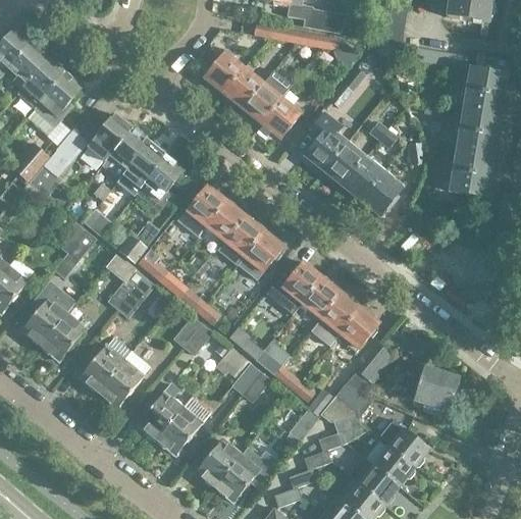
[(449,0),(446,15),(486,22),(487,17),(493,18),(496,6),(489,4),(490,0),(449,0)]
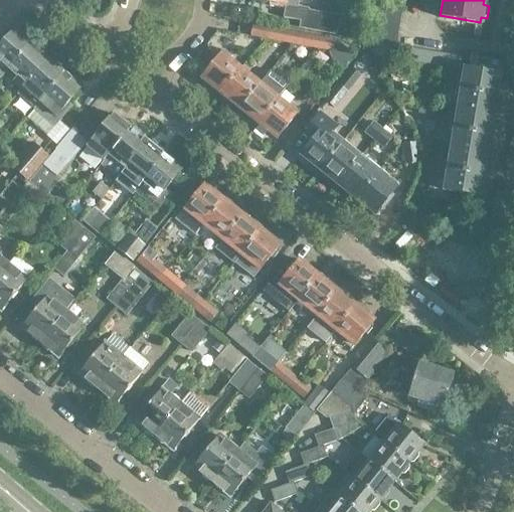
[(297,6),(285,4),(283,16),(299,19),(298,25),(335,32),(338,15),(306,9),(307,6),(297,4),(297,6)]
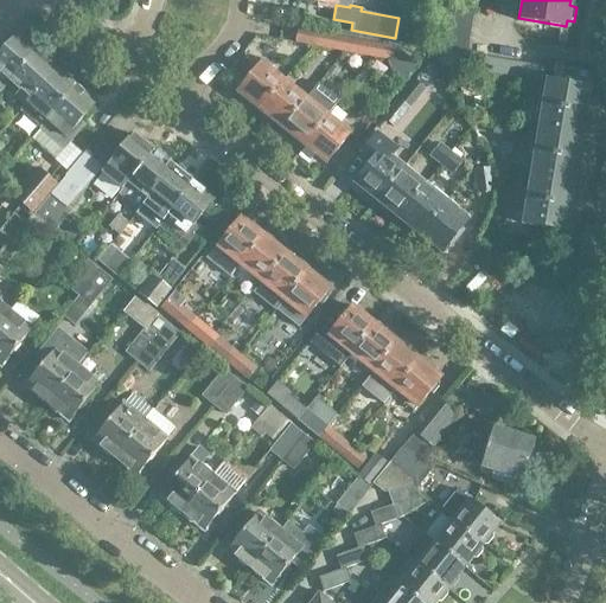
[(459,53),(464,55),(465,55),(472,10),(440,5),(433,50),(440,64),(457,66),(459,53)]
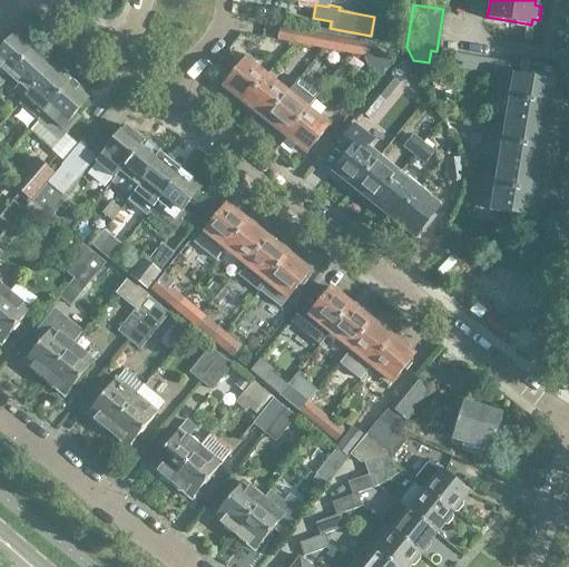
[(280,26),(276,38),(290,41),(293,28),(280,26)]
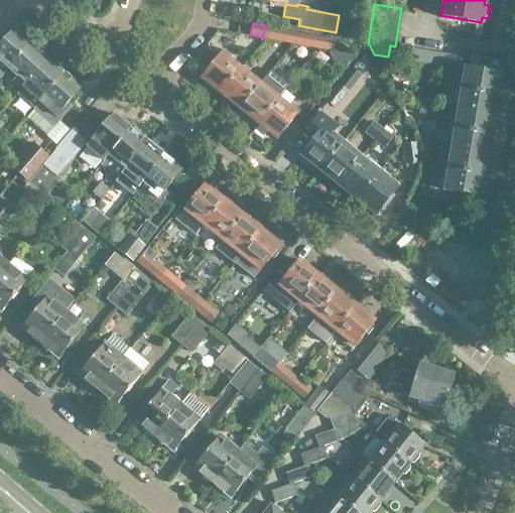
[(265,25),(262,37),(289,41),(291,30),(265,25)]
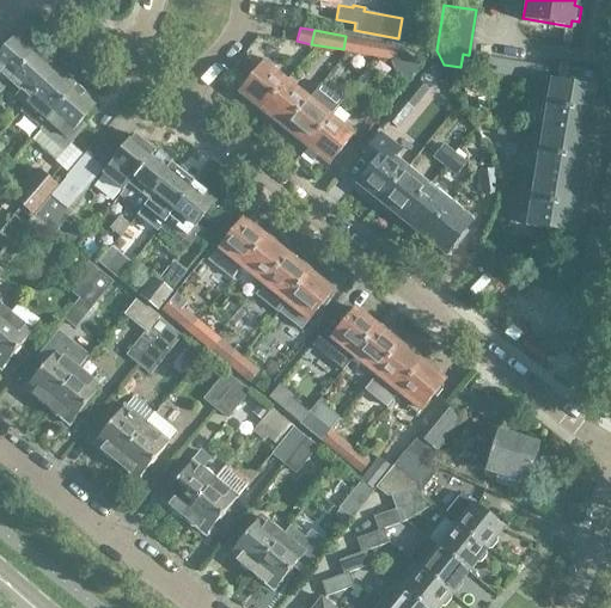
[(16,32),(8,41),(2,36),(0,38),(0,74),(7,81),(36,50),(16,32)]
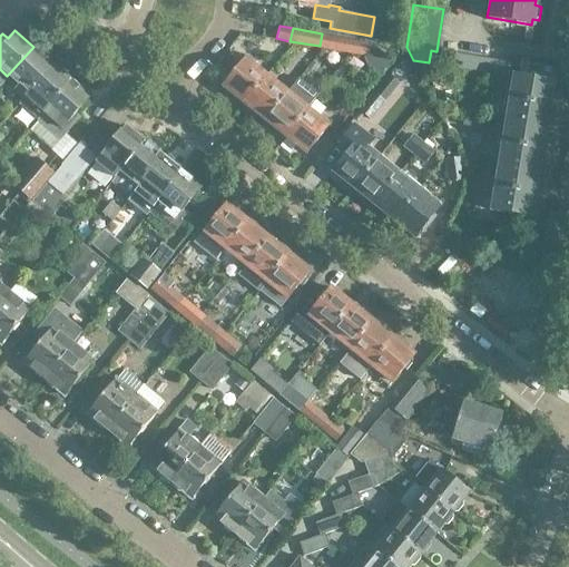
[(351,39),(322,33),(320,46),(349,51),(351,39)]
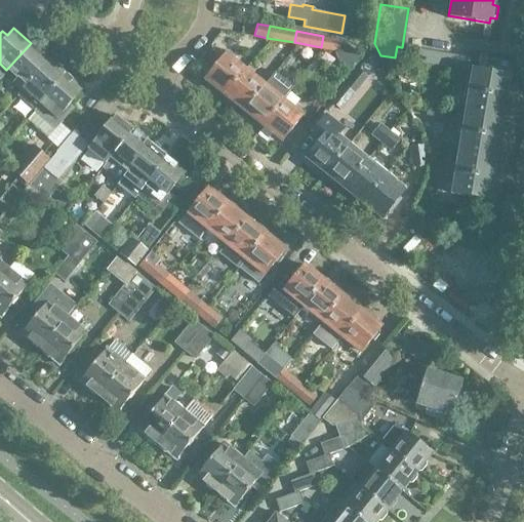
[(339,39),(323,36),(321,47),(337,50),(339,39)]
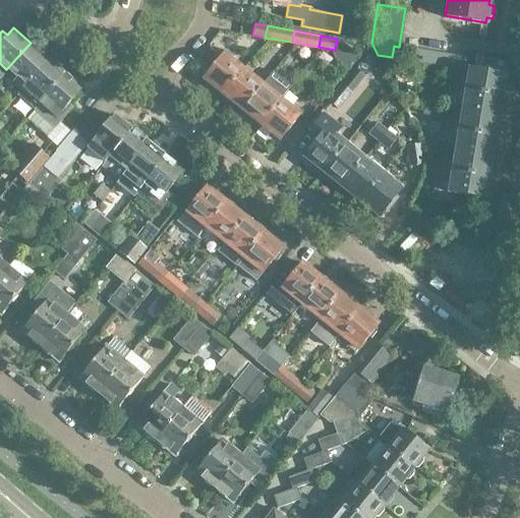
[(31,43),(6,69),(14,76),(9,80),(18,89),(47,57),(31,43)]
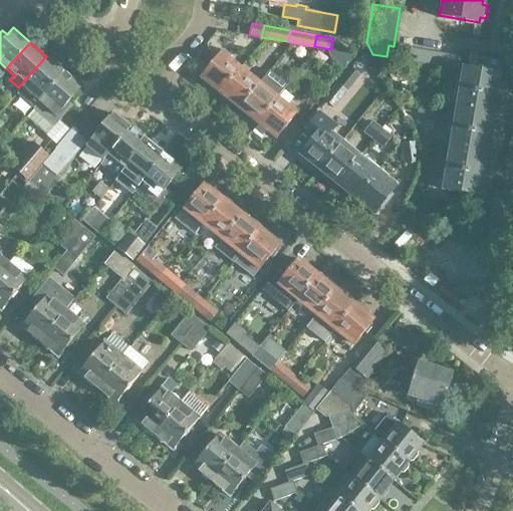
[(461,55),(409,47),(407,60),(459,68),(461,55)]
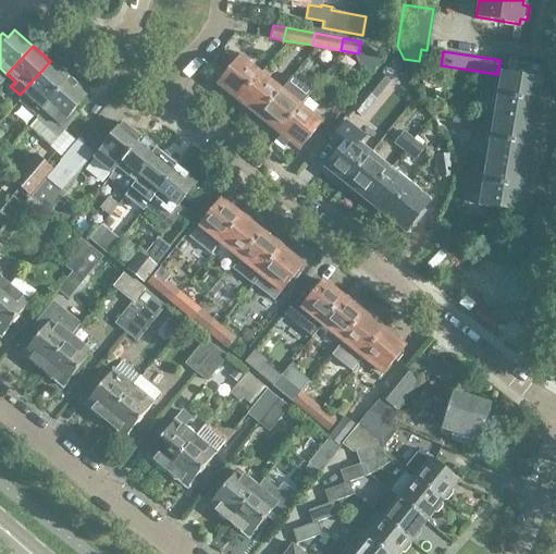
[(215,83),(236,99),(258,72),(247,63),(250,59),(242,52),(238,56),(237,56),(215,83)]
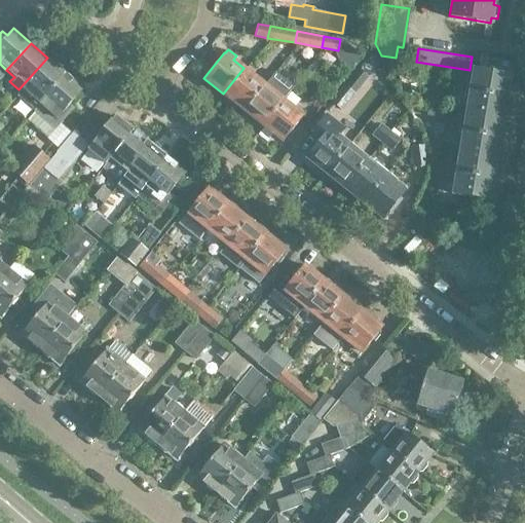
[(32,108),(64,73),(47,58),(19,89),(15,92),(32,108)]
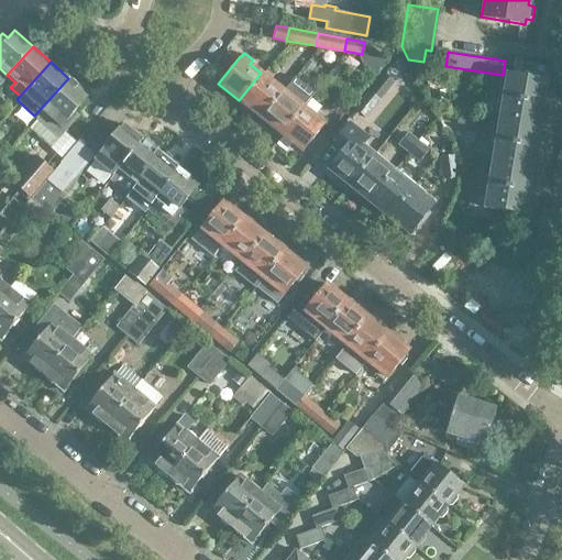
[(367,89),(353,107),(366,117),(379,99),(378,98),(396,76),(386,67),(378,77),(367,89)]
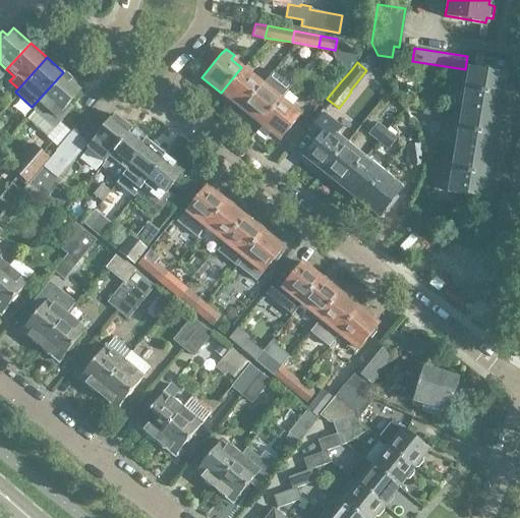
[(241,67),(221,93),(239,108),(261,81),(241,67)]
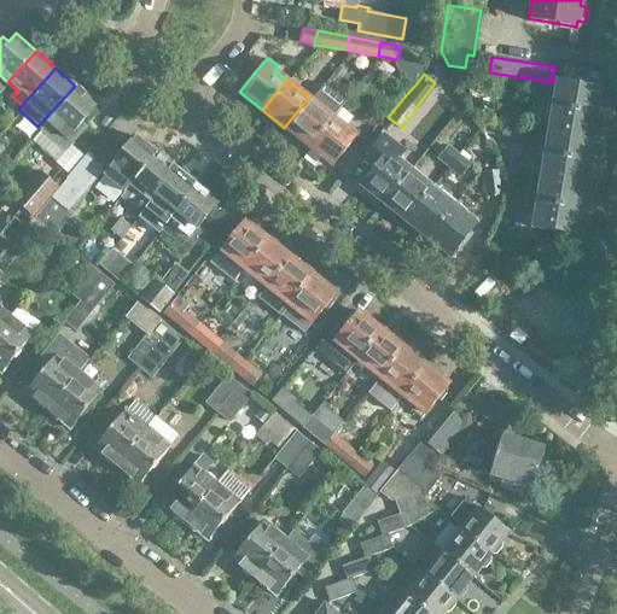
[(546,94),(546,101),(594,109),(598,88),(556,81),(553,95),(546,94)]
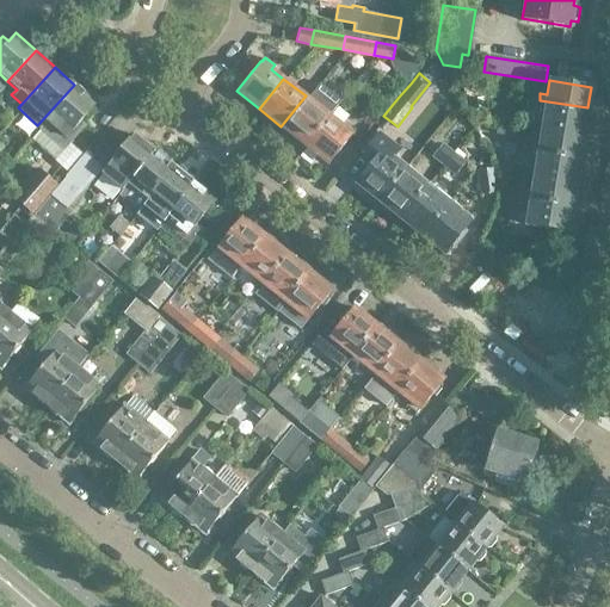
[(93,103),(74,85),(37,125),(62,148),(85,124),(79,118),(93,103)]
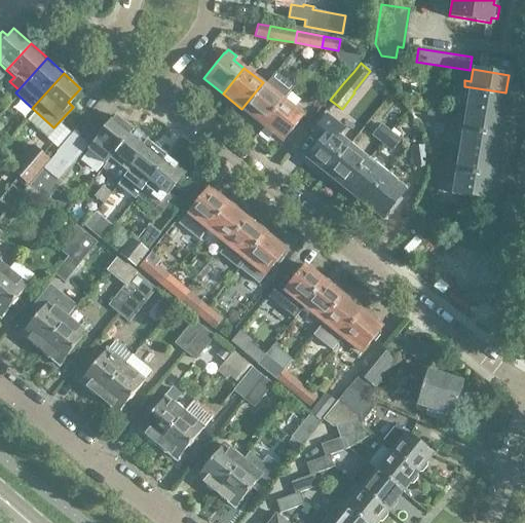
[(263,82),(241,109),(261,123),(282,98),(263,82)]
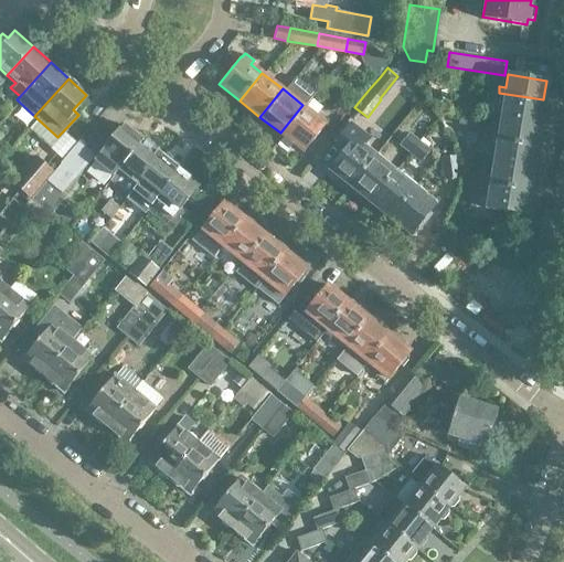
[(543,99),(499,93),(497,105),(502,106),(501,112),(540,118),(543,99)]
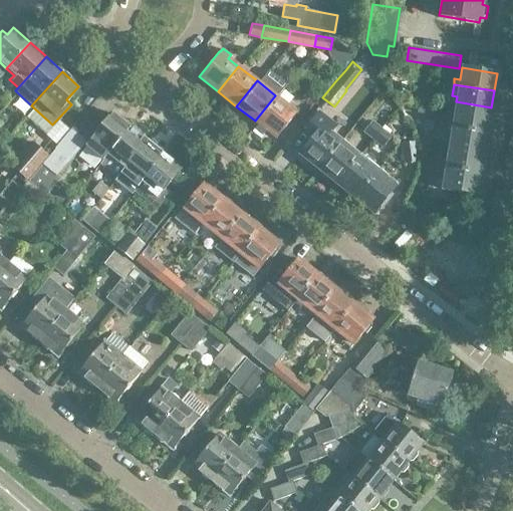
[(275,95),(255,120),(274,137),(297,107),(290,101),(287,105),(275,95)]
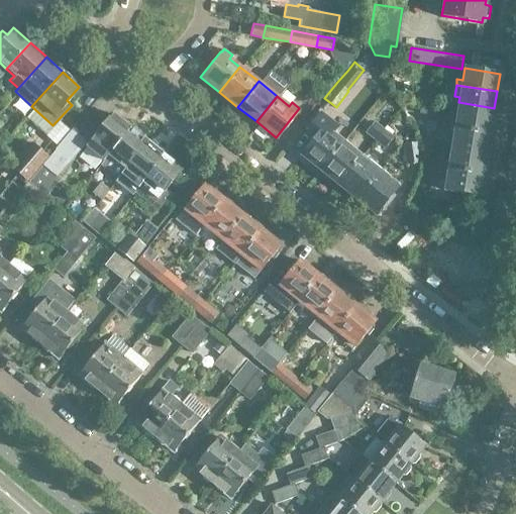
[(494,108),(458,102),(455,119),(491,125),(494,108)]
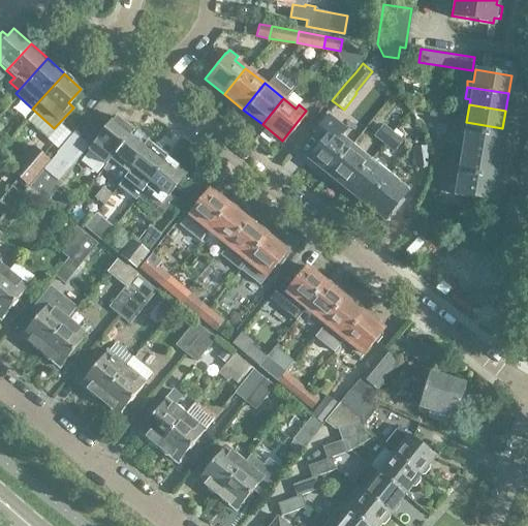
[(100,151),(110,158),(131,130),(113,116),(87,150),(96,157),(100,151)]
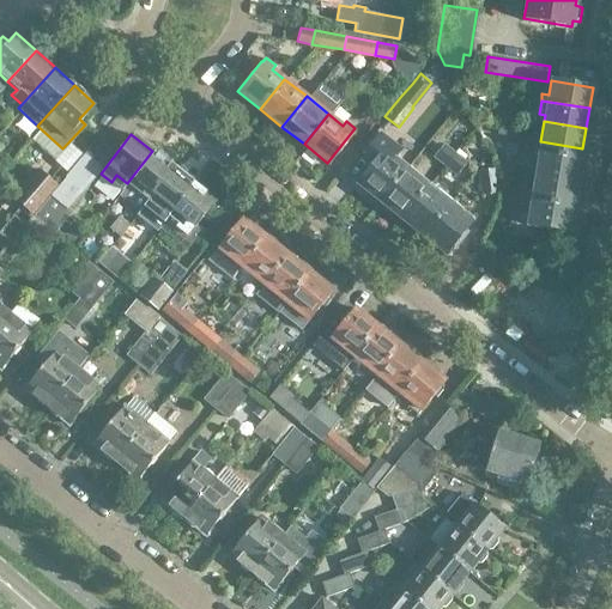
[(582,148),(540,141),(534,140),(531,162),(537,162),(579,169),(582,148)]
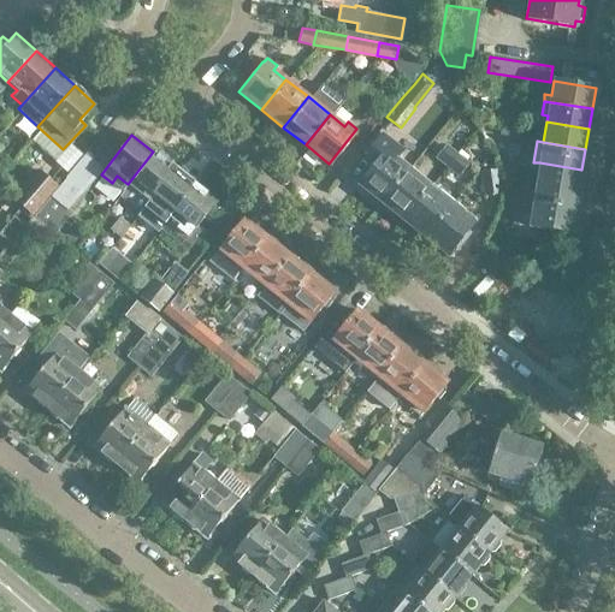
[(358,184),(366,190),(380,202),(390,190),(409,166),(386,148),(377,161),(374,159),(364,172),(366,174),(358,184)]
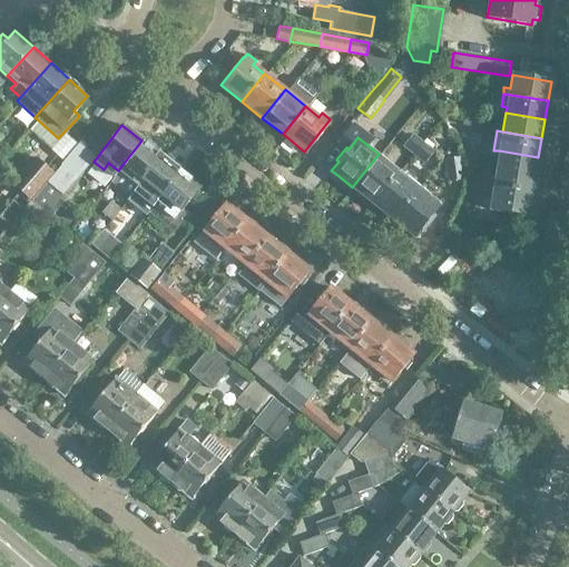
[(141,140),(118,170),(126,176),(121,184),(131,192),(144,176),(160,155),(141,140)]
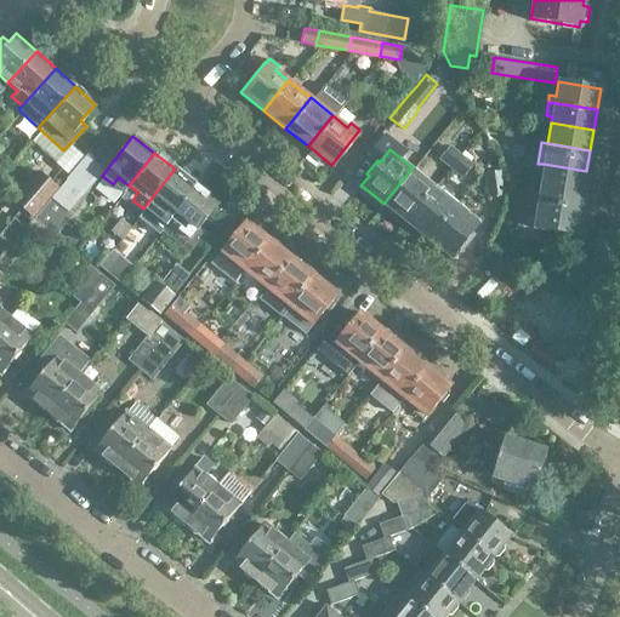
[(461,153),(450,167),(462,176),(473,163),(461,153)]
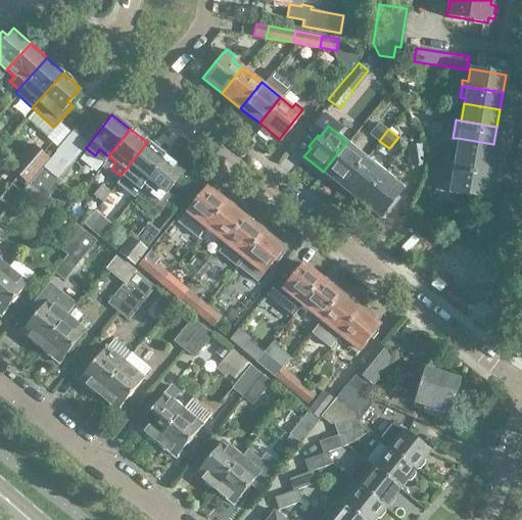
[(87,142),(73,131),(29,183),(47,197),(62,180),(58,176),(87,142)]
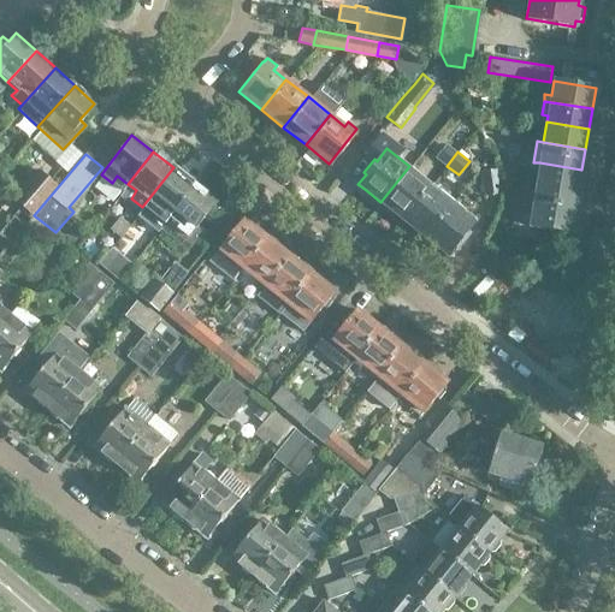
[(581,170),(539,162),(536,183),(577,190),(579,190),(581,170)]
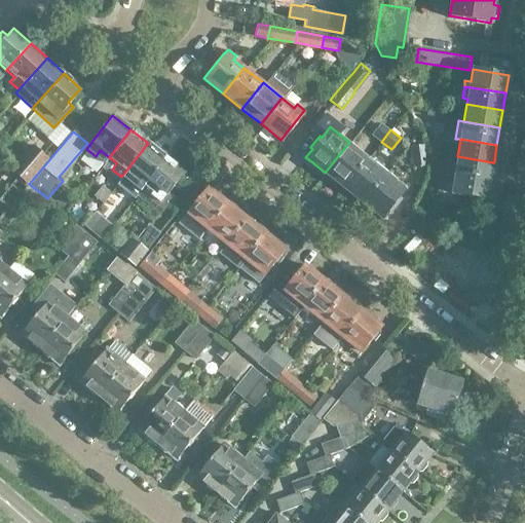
[(349,142),(333,162),(325,173),(343,187),(363,162),(368,156),(349,142)]
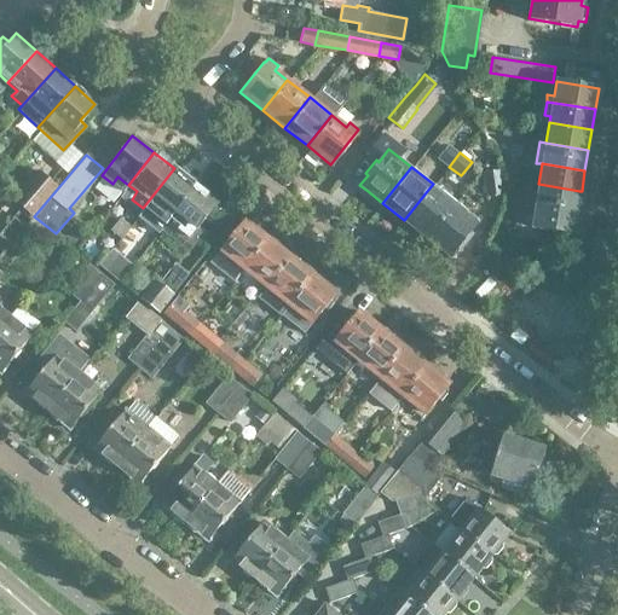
[(174,168),(156,191),(143,208),(154,216),(160,209),(169,218),(190,191),(195,185),(174,168)]
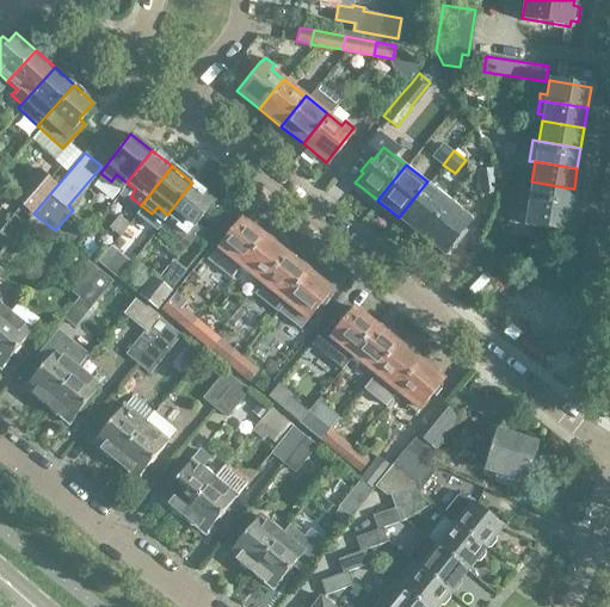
[(39,167),(13,198),(32,214),(57,183),(39,167)]
